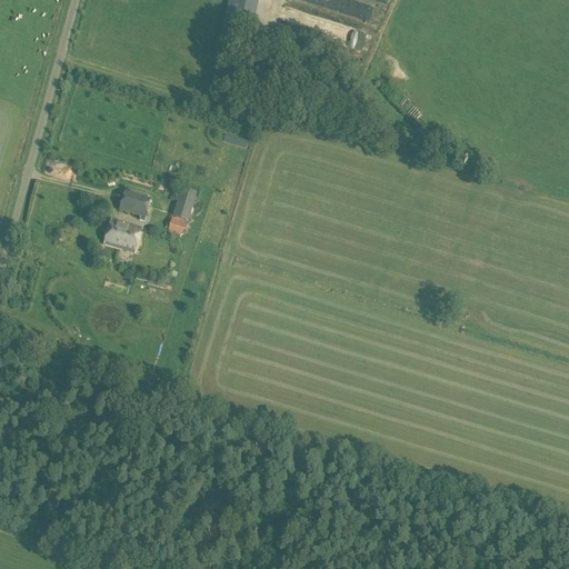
[(230,0),(226,23),(252,29),(258,0),(230,0)]
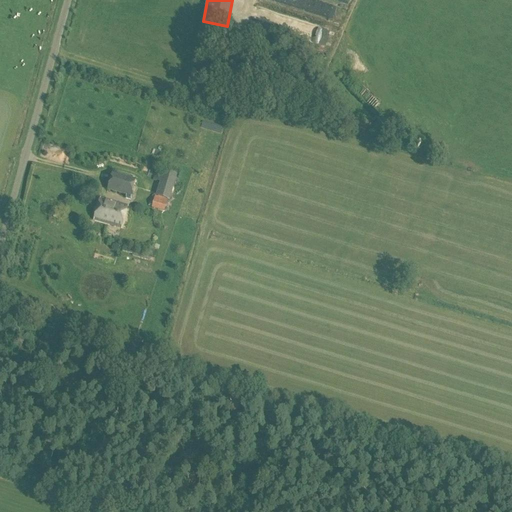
[(156,196),(168,199),(175,175),(156,170),(153,179),(160,181),(156,196)]
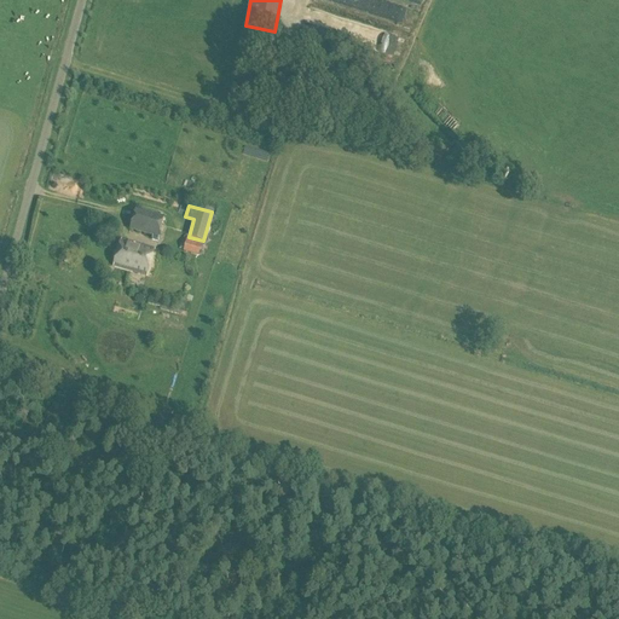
[(129,230),(157,238),(163,217),(136,208),(129,230)]
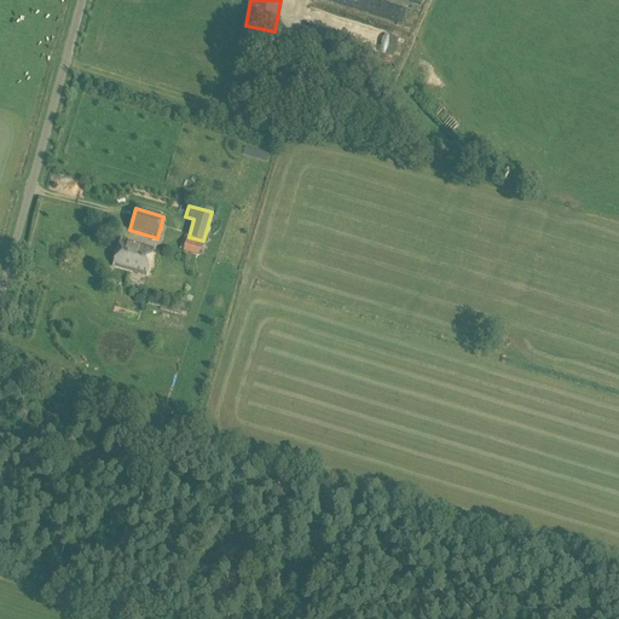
[(203,241),(189,237),(184,249),(198,253),(203,241)]
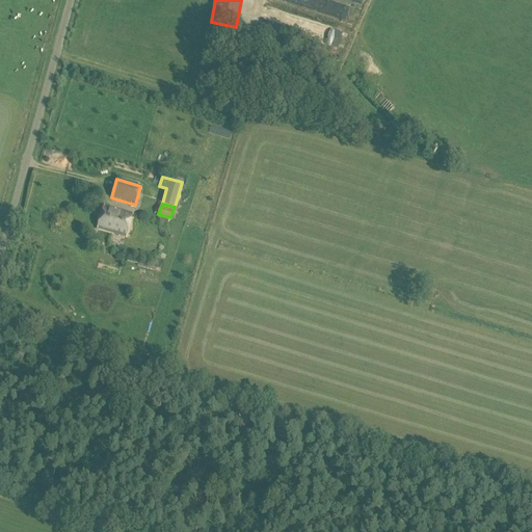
[(98,229),(125,237),(132,214),(104,206),(98,229)]
